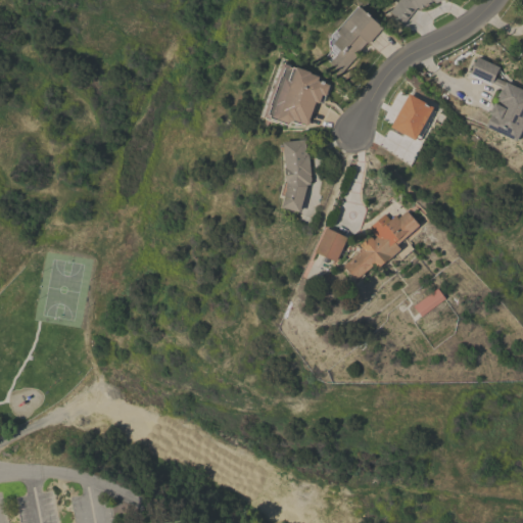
[(439,0),(434,3),(433,0),(418,8),(417,7),(415,8),(403,24),(388,12),(396,0),(439,0)]
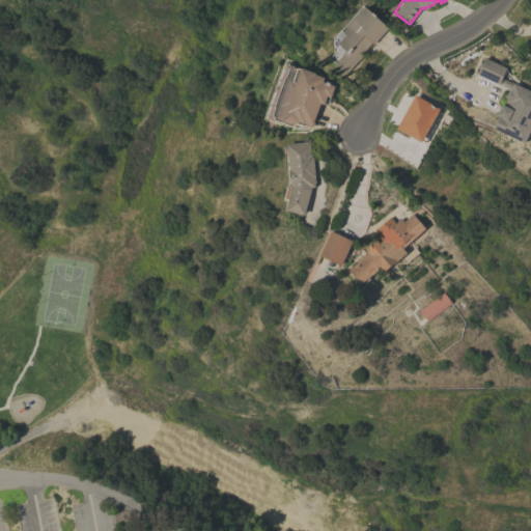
[(372,45),(368,40),(361,50),(361,52),(363,54),(345,74),(334,63),(341,55),(336,51),(336,47),(334,46),(334,40),(335,39),(335,35),(340,30),(342,31),(364,6),(388,28),(372,45)]
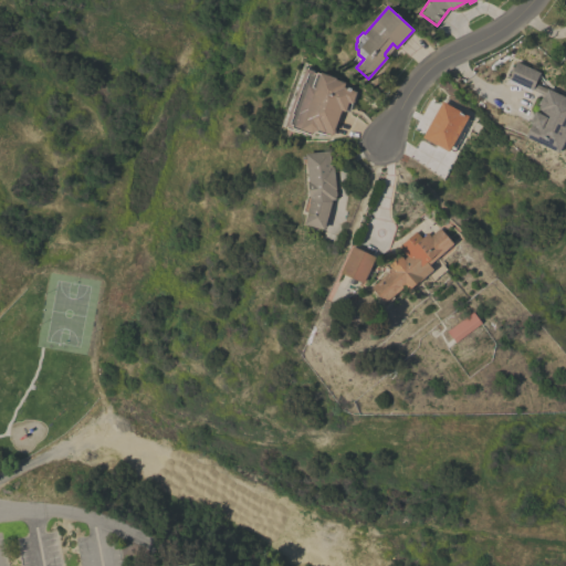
[(538,72),(534,82),(565,96),(565,137),(564,138),(563,140),(565,142),(561,150),(558,149),(557,153),(524,137),(531,124),(528,123),(534,112),(538,114),(541,111),(536,108),(538,104),(538,102),(541,97),(543,96),(544,94),(532,88),(532,90),(531,90),(530,92),(507,81),(509,79),(507,79),(515,61),(538,72)]
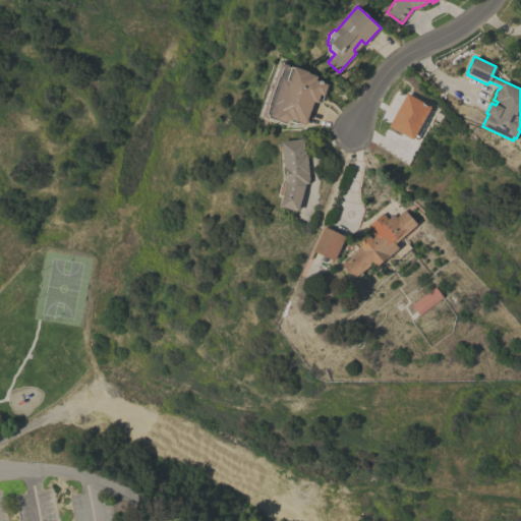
[(291,66),(291,65),(308,71),(307,73),(316,76),(315,80),(327,83),(327,85),(328,85),(326,91),(328,92),(327,97),(324,96),(321,103),(315,101),(311,113),(309,112),(305,124),(292,119),(291,120),(288,119),(286,124),(262,115),(267,104),(266,104),(277,73),(281,63),(291,66)]
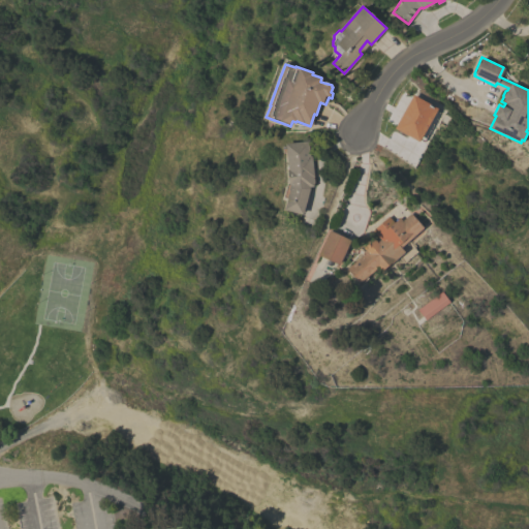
[(433,105),(434,103),(439,106),(437,111),(439,113),(424,142),(419,139),(418,142),(394,127),(412,94),(433,105)]
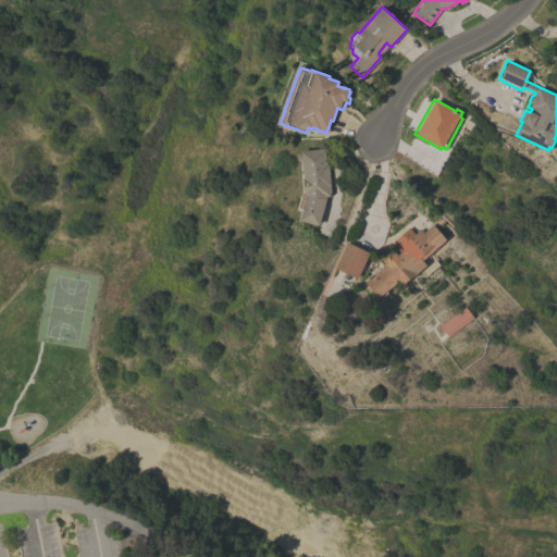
[(319,225),(299,220),(302,208),(298,207),(302,193),(304,193),(302,177),(301,160),(297,161),(297,153),(300,153),(300,150),(324,148),(326,165),(329,164),(331,186),(329,186),(331,187),(331,192),(330,193),(330,196),(325,196),(326,198),(319,225)]
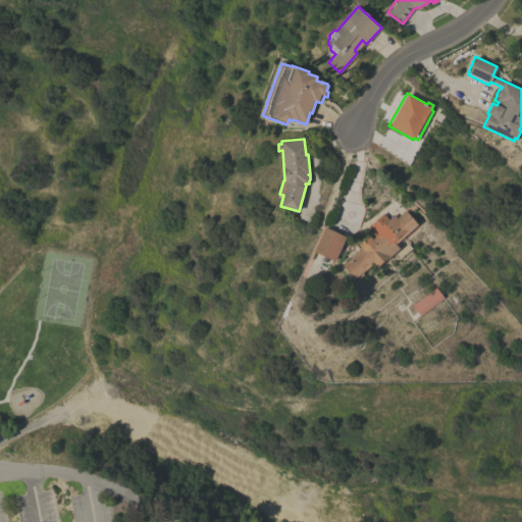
[(395,244),(399,248),(385,260),(385,259),(376,267),(372,263),(361,273),(363,274),(358,279),(356,277),(355,279),(342,265),(362,248),(358,244),(369,235),(372,239),(375,237),(367,226),(383,213),(388,219),(394,214),(397,217),(405,210),(417,224),(395,244)]
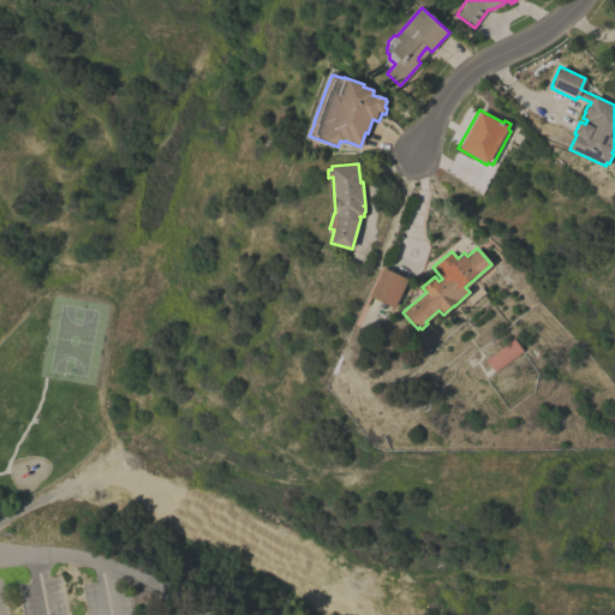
[(394,308),(369,296),(382,267),(407,279),(394,308)]
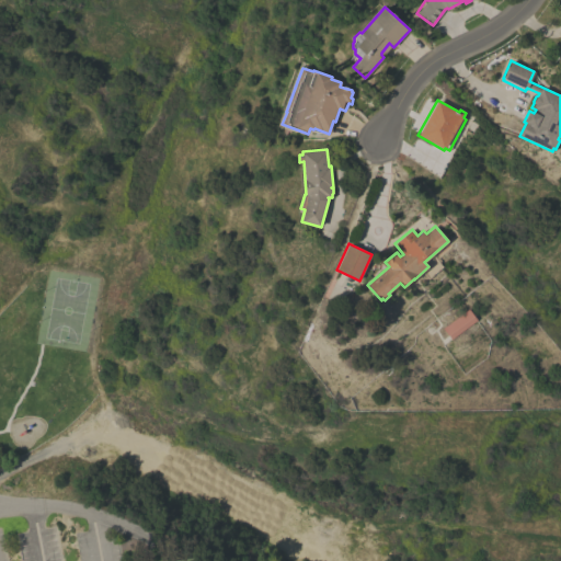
[(450,339),(443,328),(469,309),(477,320),(450,339)]
